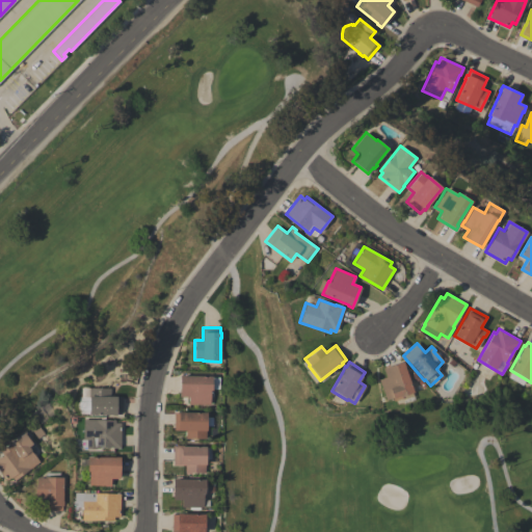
[(402,362),(414,392),(399,397),(399,396),(393,398),(392,398),(386,400),(378,379),(384,377),(381,369),(402,362)]
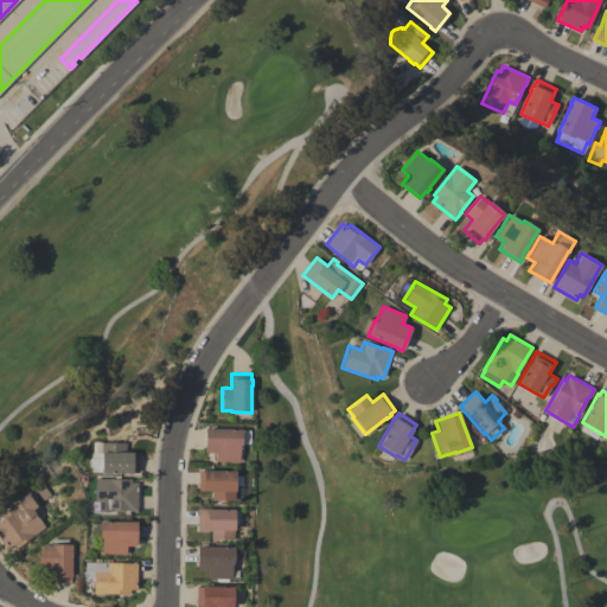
[(204,453),(205,428),(210,428),(210,429),(241,429),(241,445),(240,445),(240,461),(215,461),(215,453),(204,453)]
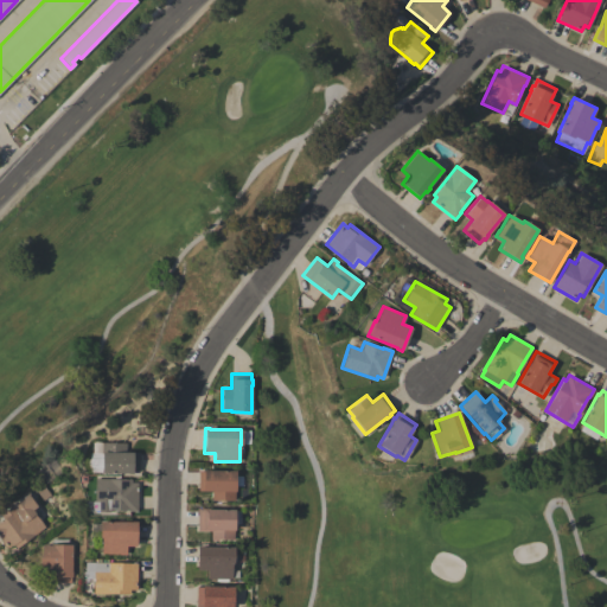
[(103,442),(126,442),(126,452),(139,452),(139,472),(133,472),(133,474),(128,474),(128,473),(101,472),(102,452),(103,452),(103,442)]
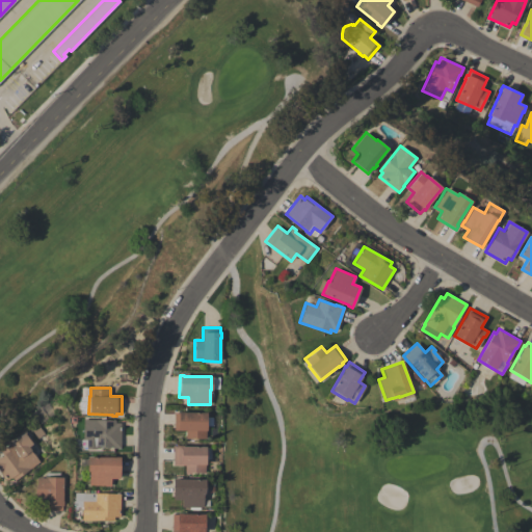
[(207,413),(207,417),(213,417),(213,425),(206,425),(206,440),(186,439),(186,431),(178,431),(178,430),(174,430),(174,413),(178,413),(178,411),(207,413)]
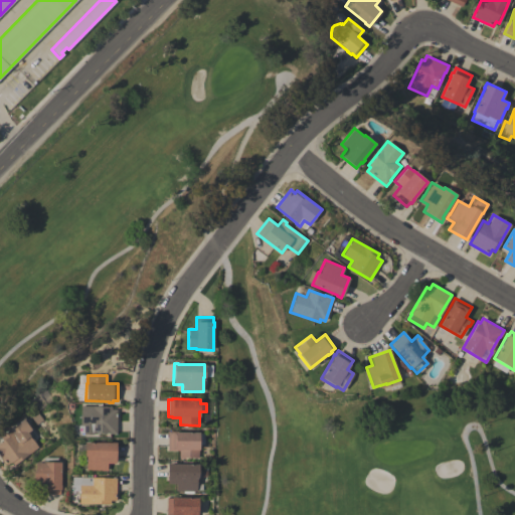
[(92,435),(82,435),(82,433),(78,433),(77,425),(80,425),(80,405),(97,406),(98,403),(102,403),(102,406),(112,406),(112,409),(117,409),(116,434),(108,434),(108,433),(92,433),(92,435)]
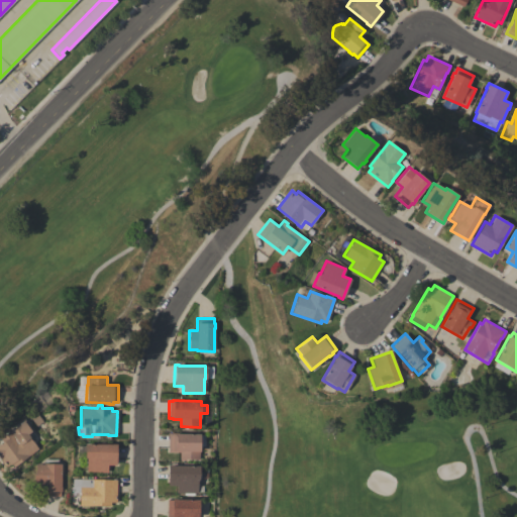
[(6,468),(1,459),(1,460),(0,458),(0,444),(3,442),(0,438),(18,425),(18,424),(24,419),(26,422),(25,423),(31,431),(27,434),(30,437),(29,438),(31,441),(32,440),(38,448),(13,467),(11,464),(6,468)]
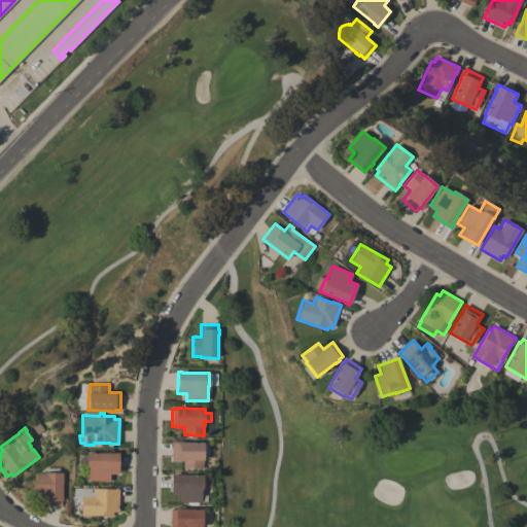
[(171,461),(172,441),(178,441),(178,442),(204,442),(203,468),(189,468),(188,469),(183,469),(183,461),(171,461)]
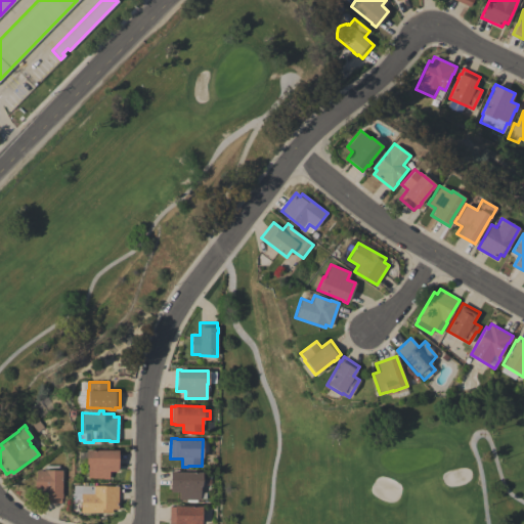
[(86,449),(118,450),(118,472),(108,471),(108,479),(102,479),(102,478),(87,478),(87,464),(86,464),(86,449)]
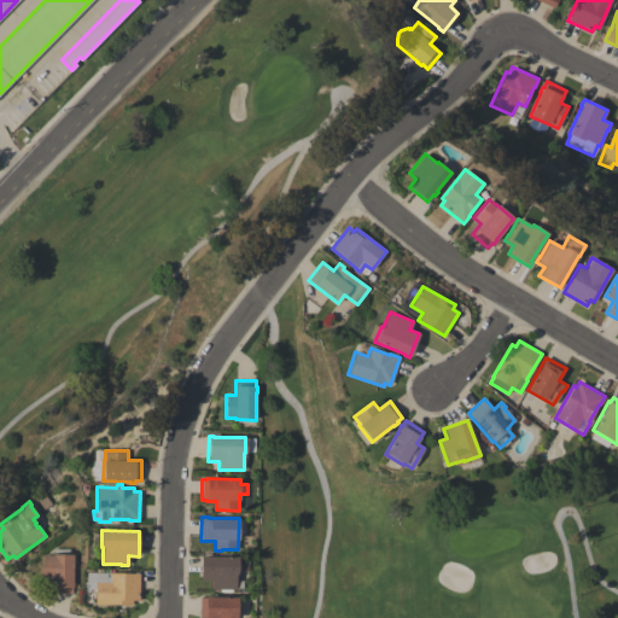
[(71,593),(51,593),(51,581),(40,581),(40,565),(42,565),(42,554),(52,554),(73,554),(73,582),(74,582),(74,587),(71,587),(71,593)]
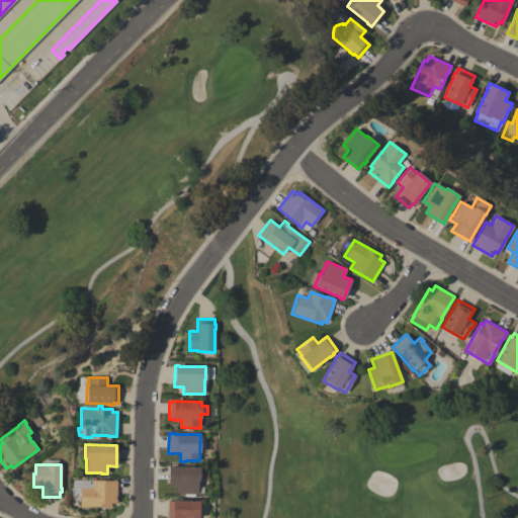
[(168,466),(199,466),(199,481),(197,481),(197,494),(194,494),(194,496),(184,496),(184,495),(176,494),(177,487),(168,487),(168,466)]
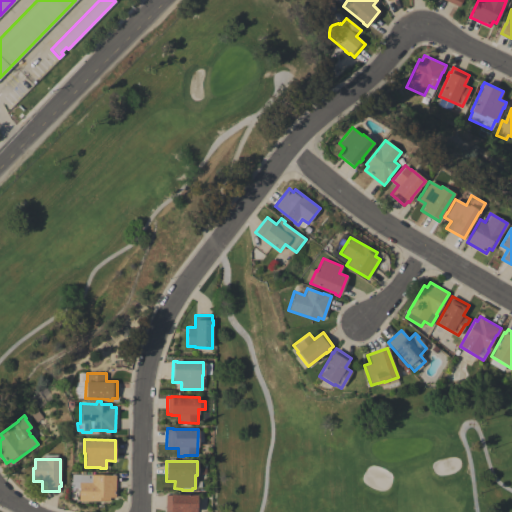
[(71,474),(115,475),(115,497),(109,497),(109,501),(78,501),(79,482),(71,482),(71,474)]
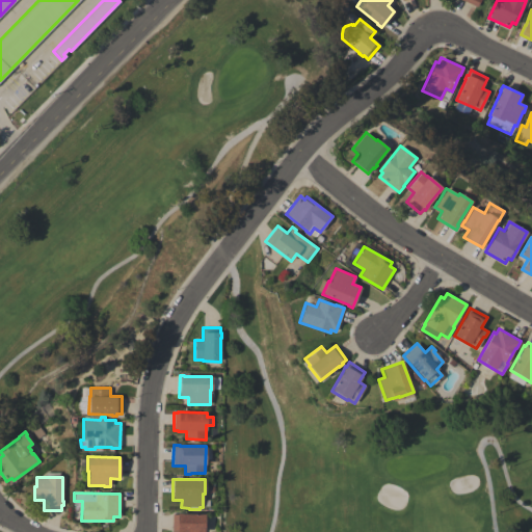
[(171,531),(171,514),(177,514),(177,513),(182,513),(182,514),(205,514),(205,531),(171,531)]
